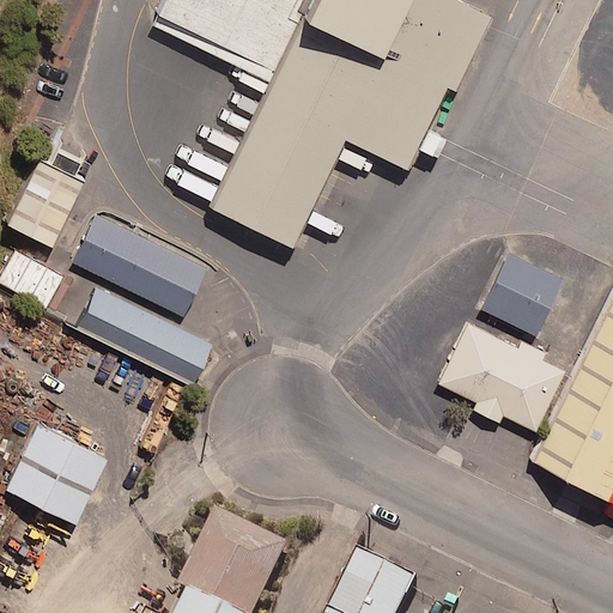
[(170,0),(159,23),(277,80),(214,207),(292,246),(345,139),(408,170),(449,89),(456,92),(492,18),(455,0),(170,0)]
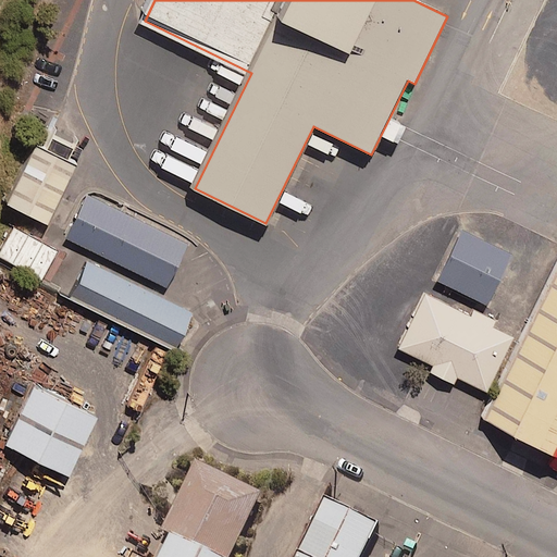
[(77,165),(37,146),(8,205),(47,225),(77,165)]
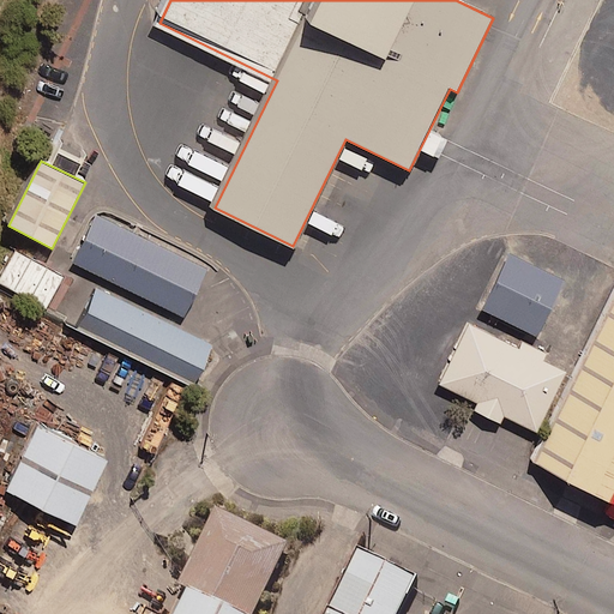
[(208,263),(96,211),(71,264),(184,317),(208,263)]
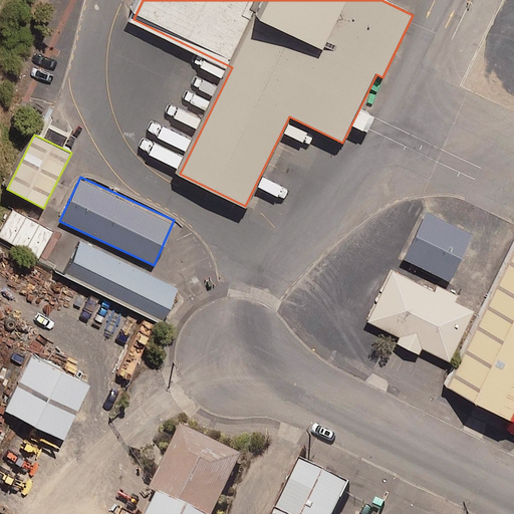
[(13,209),(0,231),(0,237),(39,259),(54,232),(13,209)]
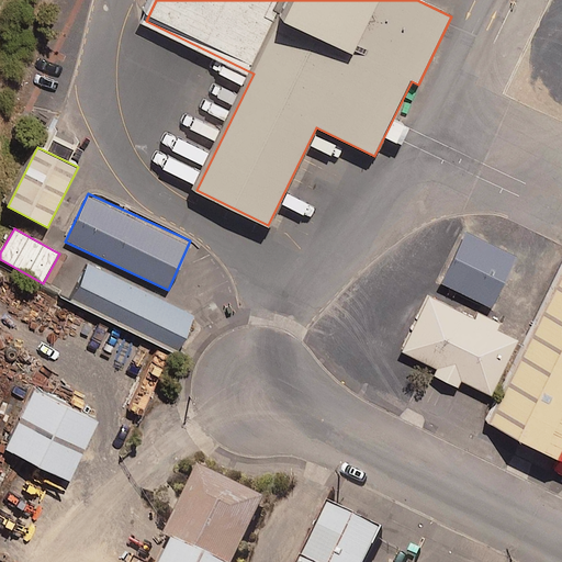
[(468,232),(442,283),(492,308),(518,257),(468,232)]
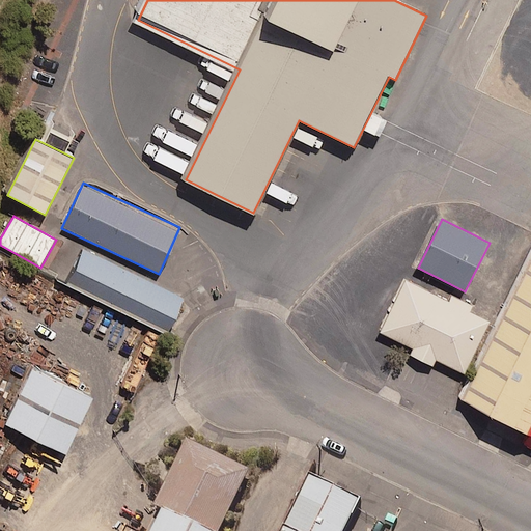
[(187,298),(84,251),(70,283),(172,330),(187,298)]
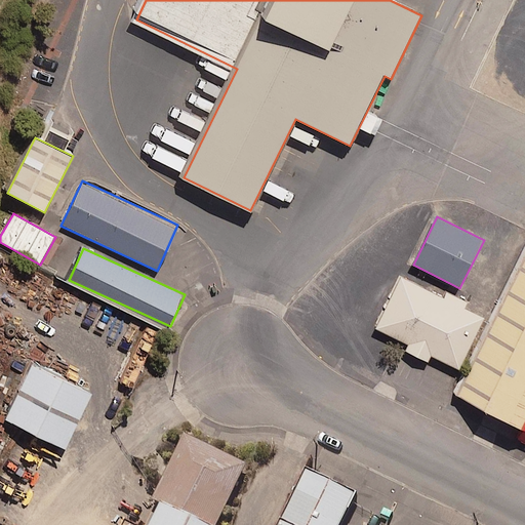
[(524,256),(459,394),(524,425),(524,256)]
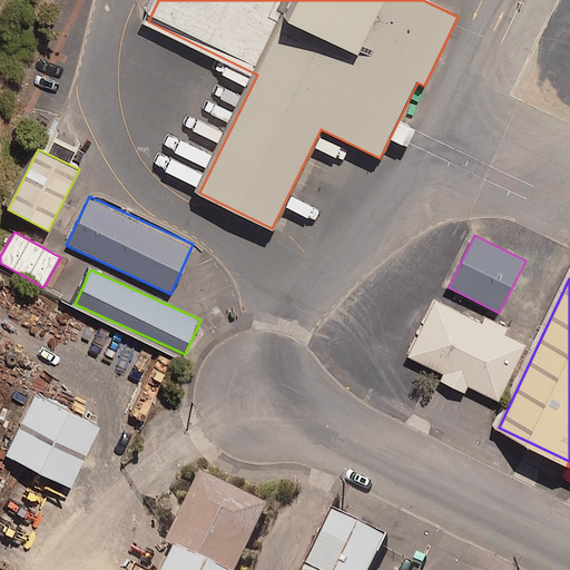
[(527,345),(433,301),(406,357),(500,401),(527,345)]
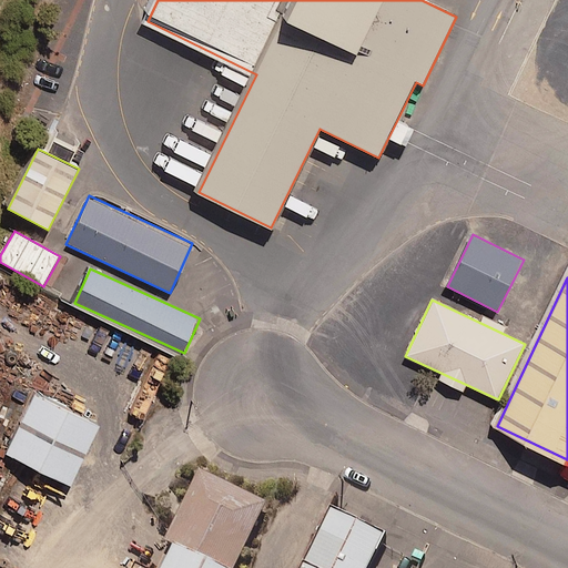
[(108,414),(44,384),(16,446),(78,475),(108,414)]
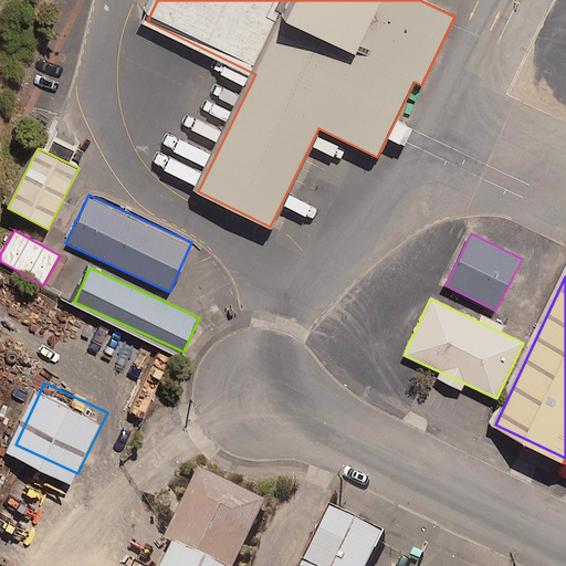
[(242,565),(273,502),(212,473),(169,565),(242,565)]
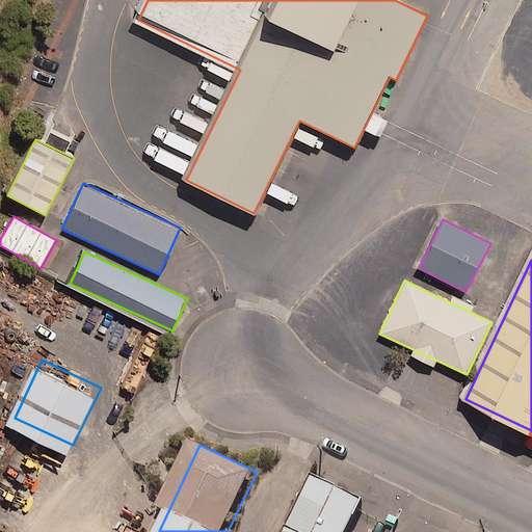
[(351,531),(369,496),(314,470),(284,531),(351,531)]
